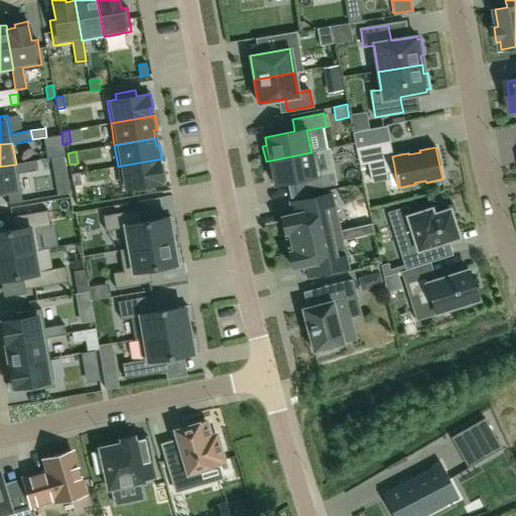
[(315,151),(311,152),(266,161),(269,177),(273,176),(274,184),(304,178),(305,184),(306,190),(337,184),(334,172),(320,175),(315,151)]
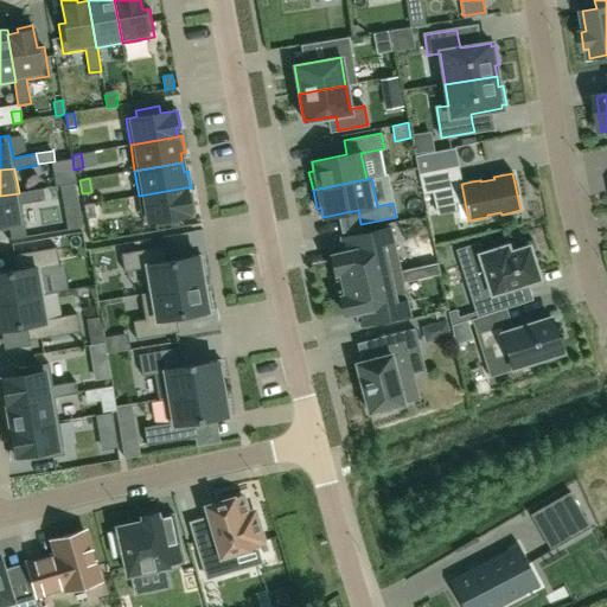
[(59,186),(62,199),(76,197),(74,184),(59,186)]
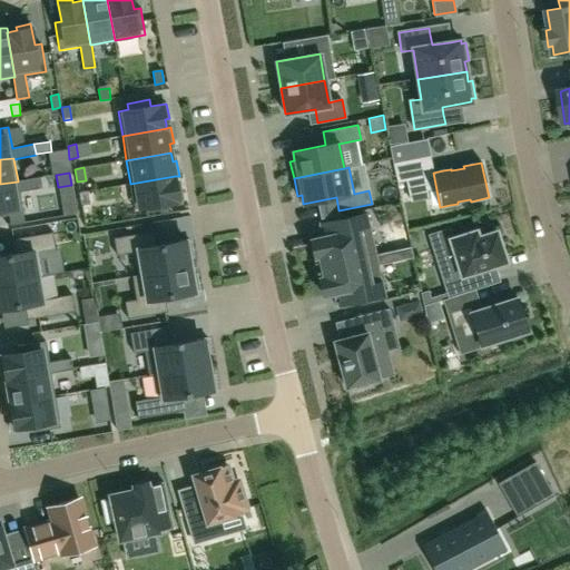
[(183,199),(180,185),(176,185),(176,180),(175,176),(130,184),(135,208),(146,206),(147,213),(168,209),(167,203),(183,199)]
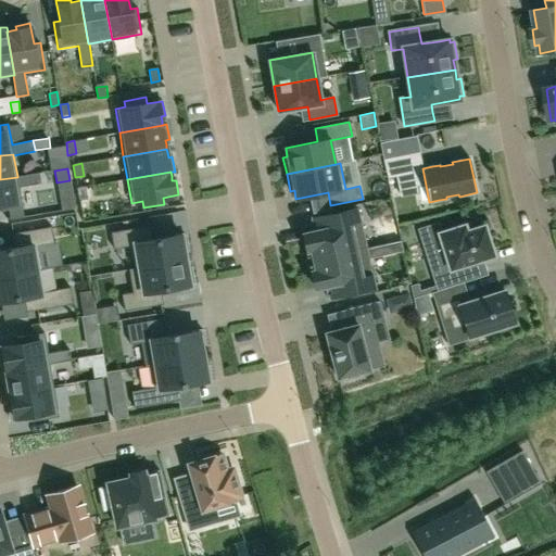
[(17,177),(0,179),(0,211),(23,207),(19,187),(40,184),(38,173),(17,176),(17,177)]
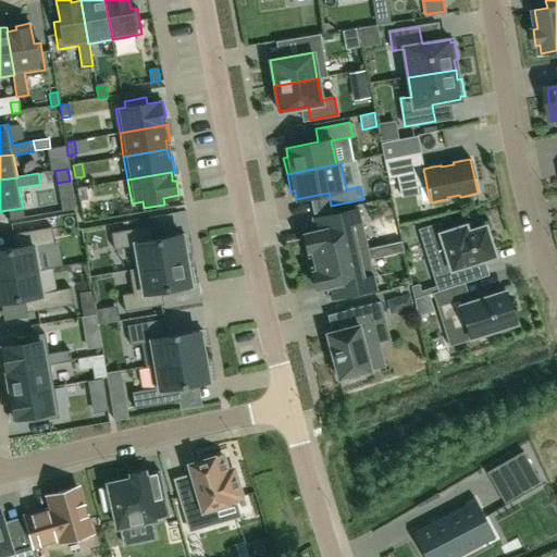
[(87,199),(85,187),(76,188),(78,201),(87,199)]
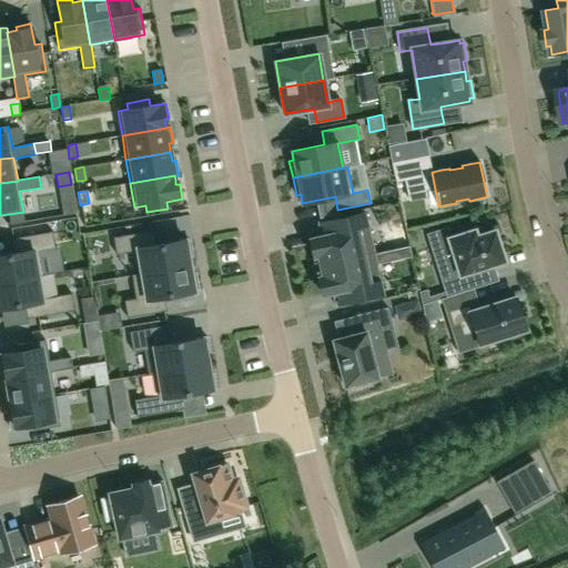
[(317,256),(320,266),(374,254),(365,213),(338,220),(320,223),(320,225),(321,230),(322,234),(323,236),(310,239),(314,256),(317,256)]
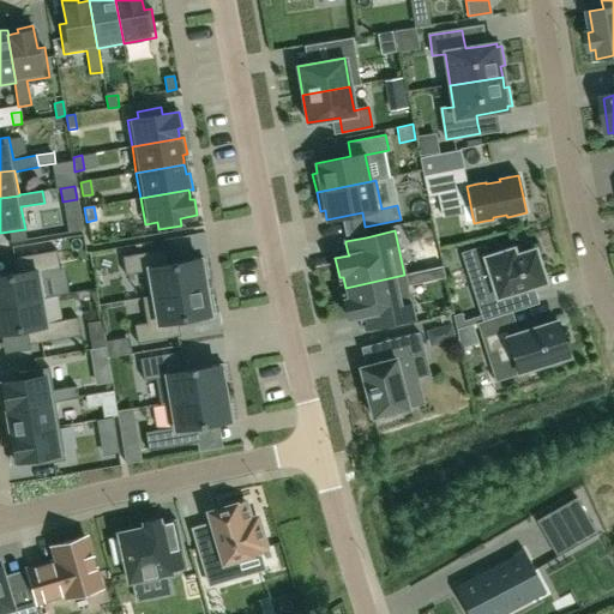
[(512,302),(509,294),(545,282),(535,250),(515,256),(512,248),(485,258),(497,298),(479,304),(483,321),(515,311),(512,302)]
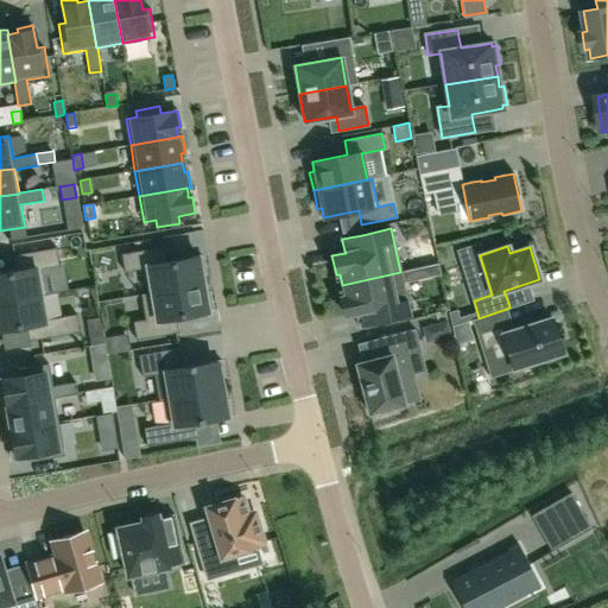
[(163,247),(121,254),(124,272),(141,270),(146,293),(146,295),(203,284),(202,274),(206,274),(203,257),(198,258),(198,255),(166,261),(165,254),(163,247)]
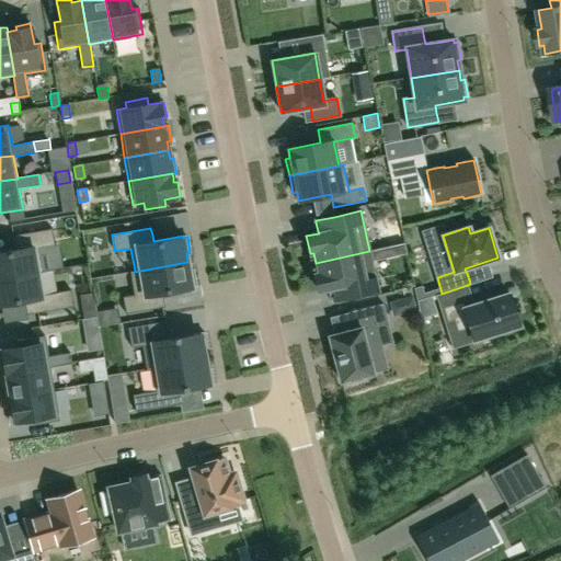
[(0,277),(37,272),(37,273),(43,272),(38,248),(55,245),(52,229),(12,236),(13,239),(14,249),(0,251),(0,277)]
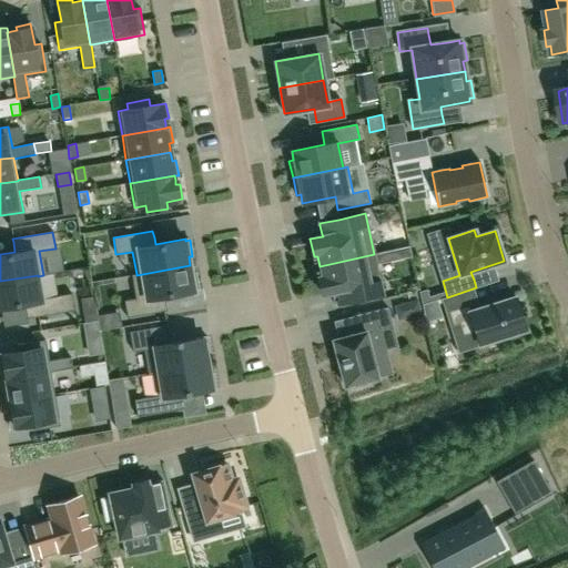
[(384,294),(374,254),(320,266),(323,276),(318,277),(323,295),(335,292),(336,294),(337,298),(337,303),(338,304),(357,301),(384,294)]
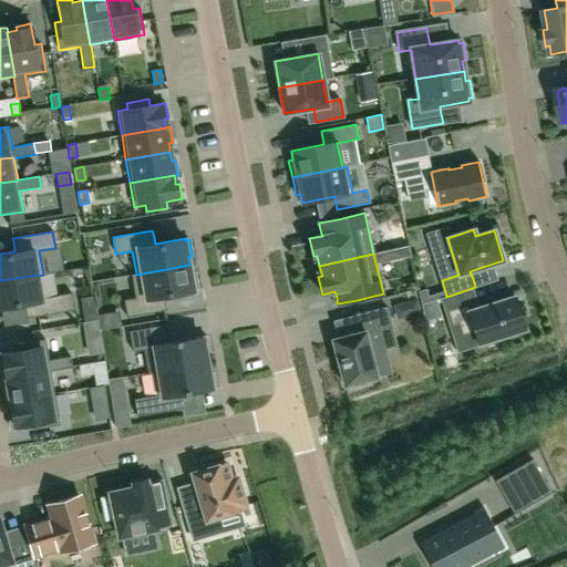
[(135,298),(123,300),(126,317),(166,310),(165,303),(164,297),(194,291),(194,289),(198,289),(195,272),(191,274),(189,265),(136,275),(136,274),(131,275),(135,298)]
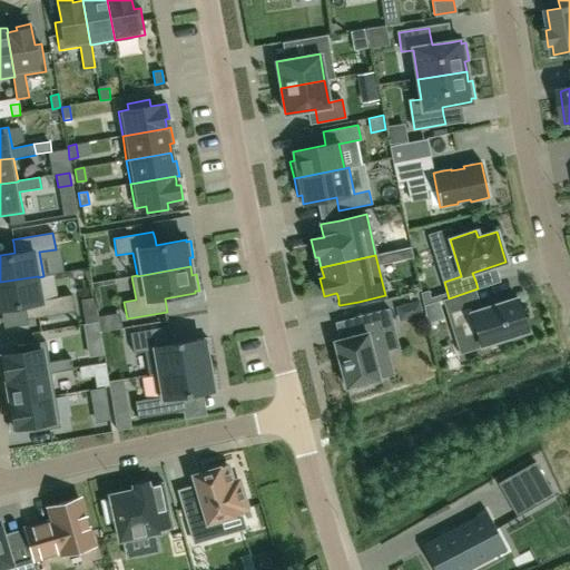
[(0,310),(25,306),(26,317),(27,320),(75,312),(71,295),(57,297),(41,300),(38,277),(38,276),(0,282),(0,310)]
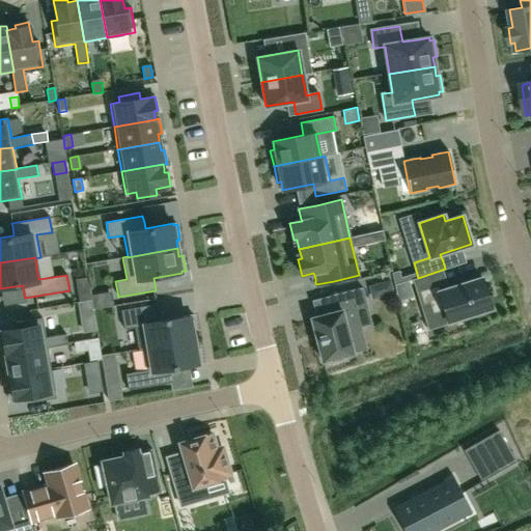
[(382,272),(363,273),(364,292),(383,291),(382,272)]
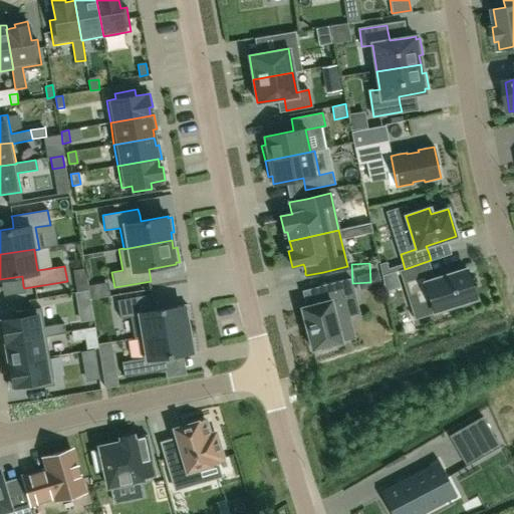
[(425,281),(424,276),(403,282),(408,298),(415,295),(418,305),(430,301),(434,312),(476,298),(466,268),(425,281)]
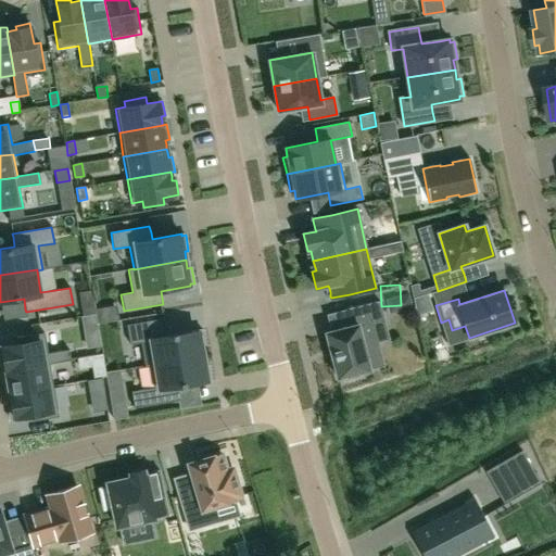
[(350,327),(326,332),(338,379),(342,377),(343,381),(361,377),(359,373),(370,370),(364,346),(389,339),(379,301),(345,310),(348,318),(350,327)]
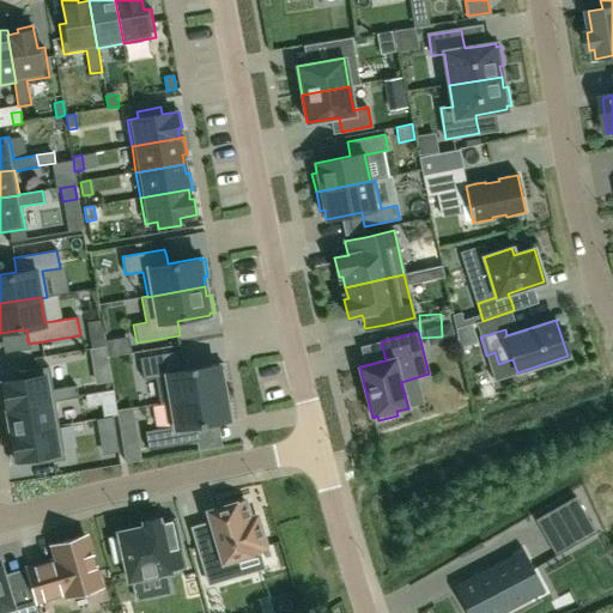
[(223,393),(222,381),(226,380),(223,363),(186,370),(184,360),(183,351),(140,358),(144,380),(156,378),(161,405),(165,404),(165,402),(223,393)]
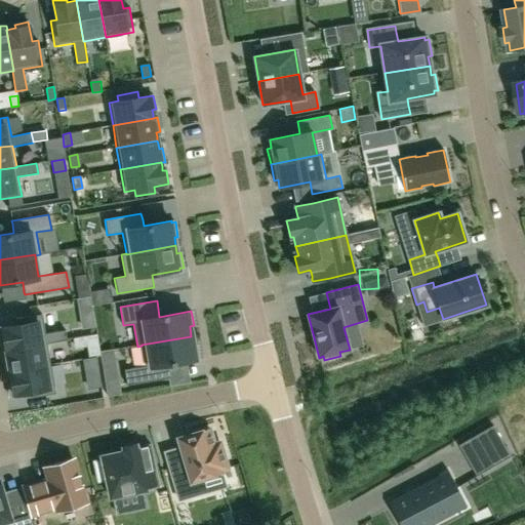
[(46,344),(67,340),(65,330),(45,333),(41,314),(16,319),(17,325),(0,327),(0,341),(4,341),(5,350),(46,342),(46,344)]
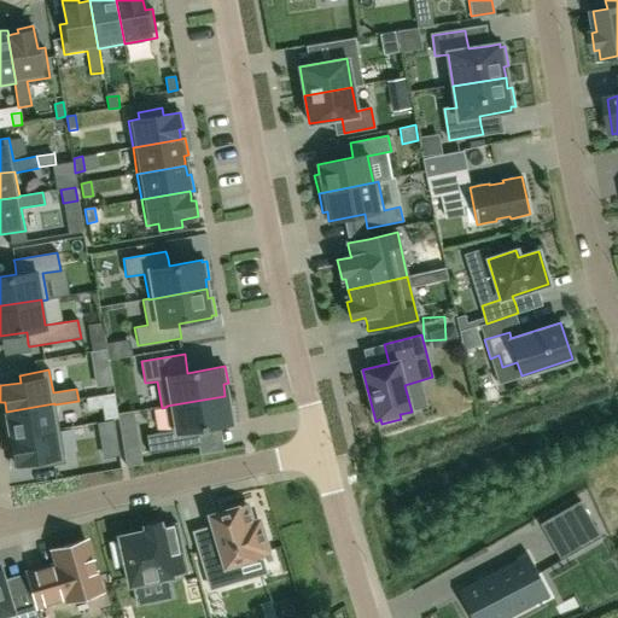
[(167,407),(172,431),(146,435),(150,454),(200,445),(199,437),(198,430),(234,424),(232,407),(227,407),(225,396),(167,406),(167,407)]
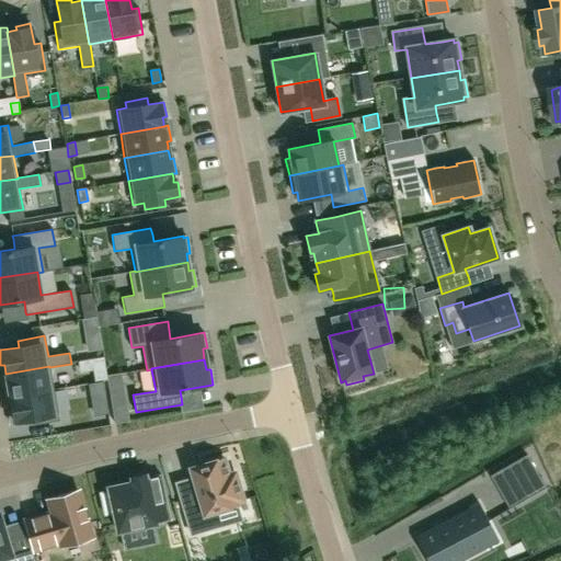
[(10,399),(10,398),(54,390),(49,367),(49,366),(6,374),(8,384),(3,384),(6,399),(10,399)]
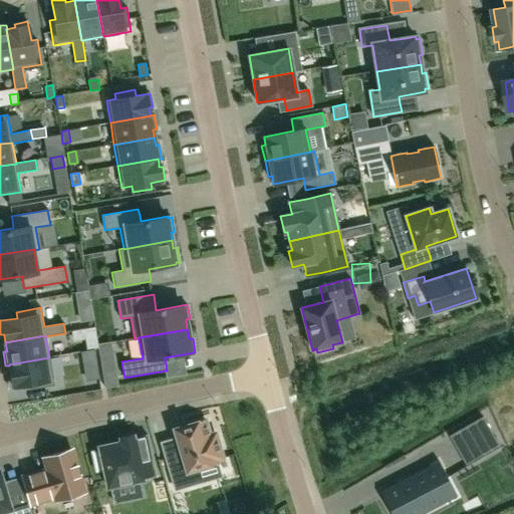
[(28,383),(29,390),(54,386),(49,357),(9,364),(9,365),(10,372),(7,373),(9,387),(28,383)]
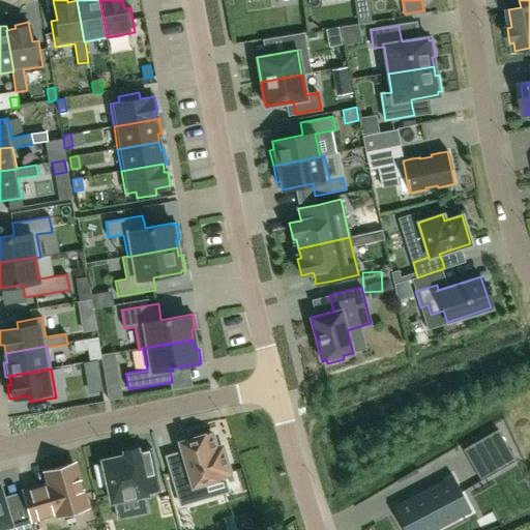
[(105,379),(107,392),(119,390),(117,377),(105,379)]
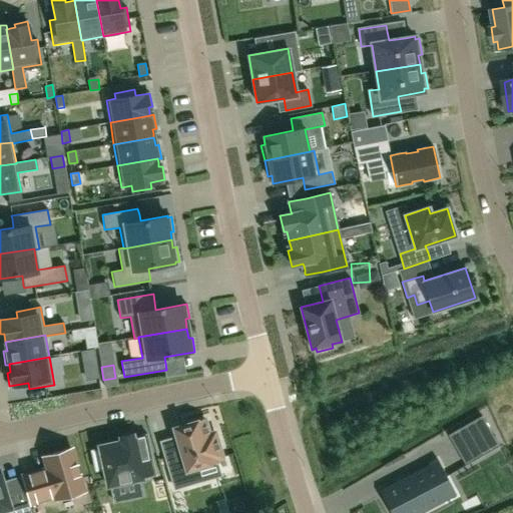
[(479,417),(467,424),(479,444),(472,448),(477,458),(496,448),(479,417)]
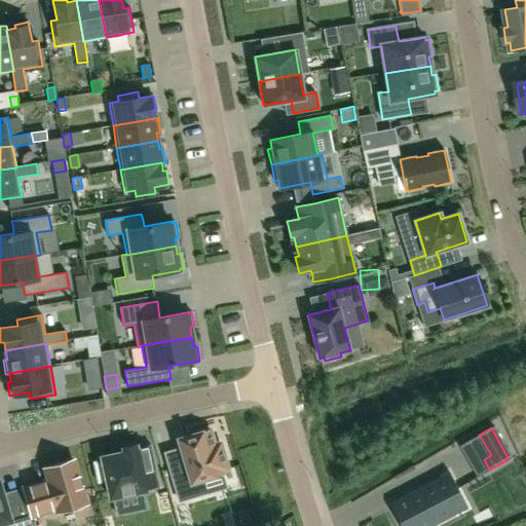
[(178,465),(170,468),(179,500),(203,493),(199,480),(222,473),(222,471),(228,468),(220,444),(214,445),(210,429),(178,439),(181,449),(185,463),(178,465)]
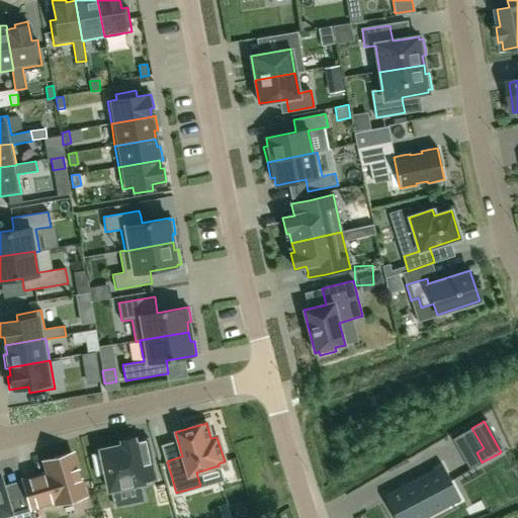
[(120,441),(121,445),(99,450),(108,491),(144,484),(144,481),(157,478),(149,439),(143,440),(135,442),(135,438),(120,441)]
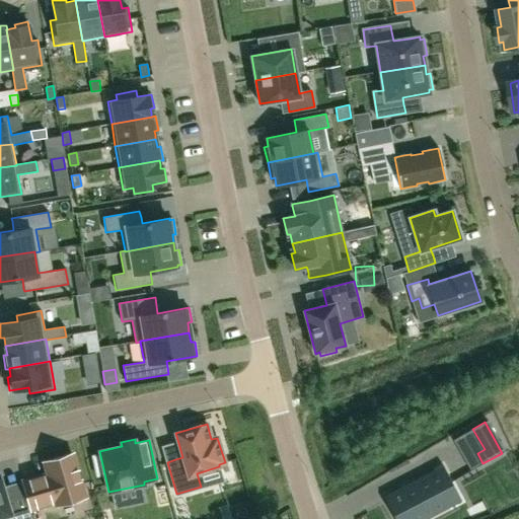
[(57,505),(84,497),(72,454),(45,462),(48,474),(35,477),(23,482),(31,509),(56,502),(57,505)]
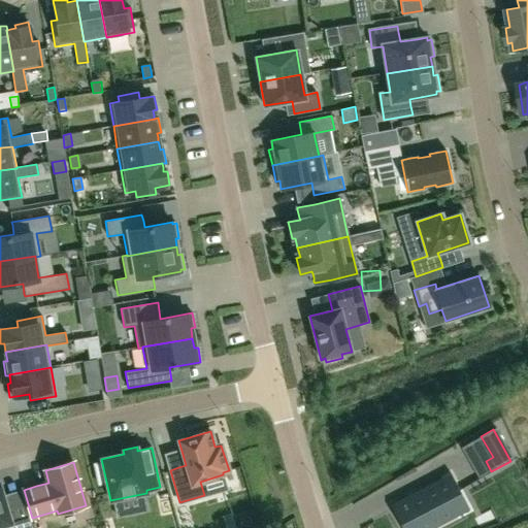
[(469,509),(459,490),(451,473),(390,504),(402,527),(434,527),(456,517),(469,509)]
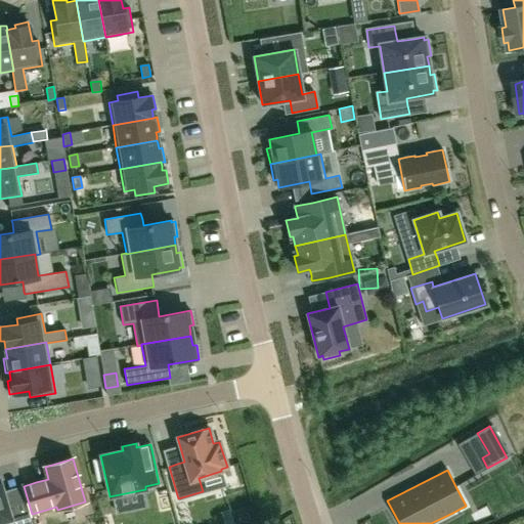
[(32,523),(29,512),(20,514),(15,516),(12,507),(6,509),(2,492),(0,486),(0,523),(32,523)]
